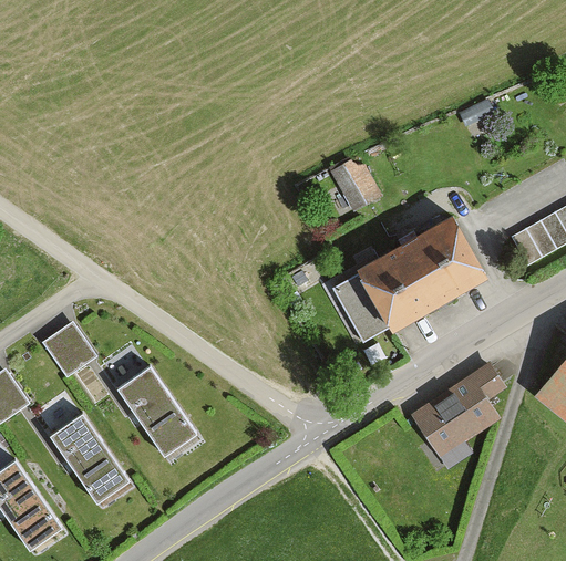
[(378,201),(360,170),(335,185),(351,216),(378,201)]
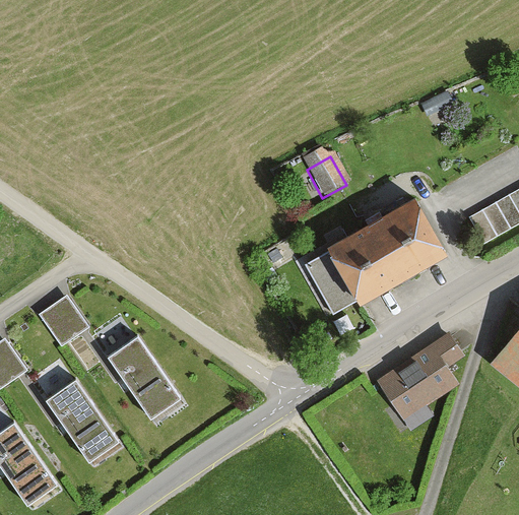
[(518,224),(518,191),(468,219),(482,246),(518,224)]
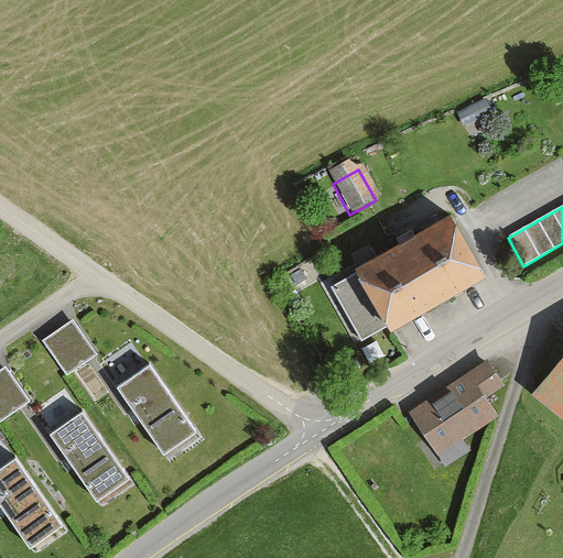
[(452,210),(355,263),(359,272),(389,325),(437,298),(486,271),(452,210)]
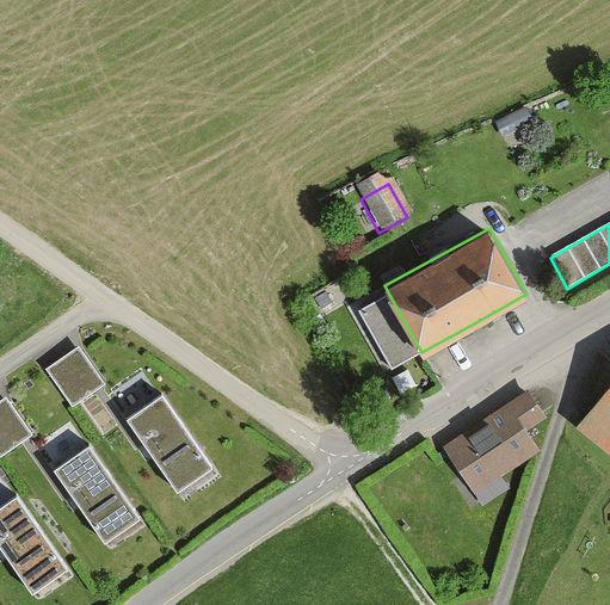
[(421,352),(389,295),(358,313),(392,370),(421,352)]
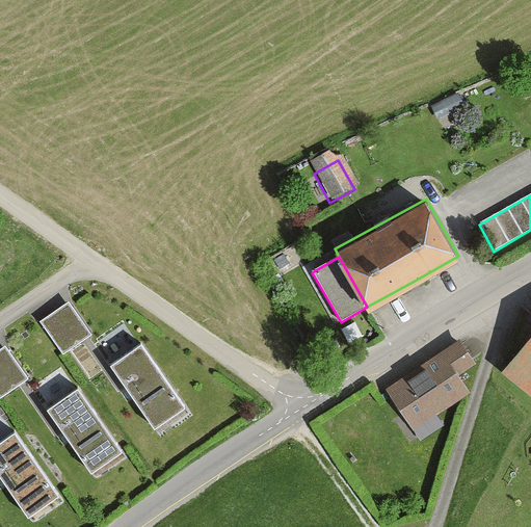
[(68,302),(38,323),(61,356),(90,336),(68,302)]
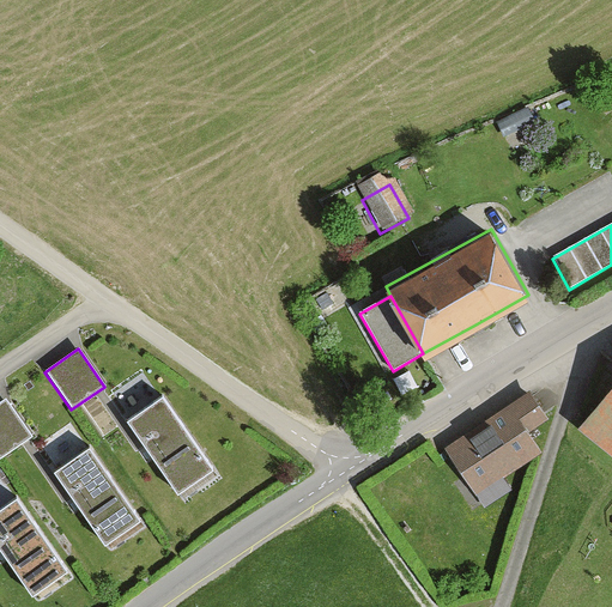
[(611,382),(577,429),(611,454),(611,382)]
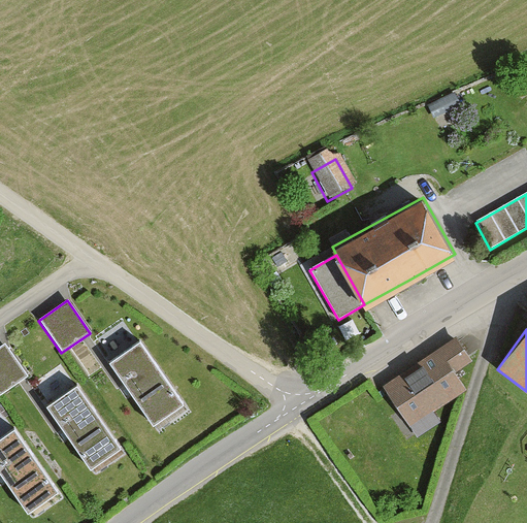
[(455,338),(382,387),(409,427),(430,414),(458,395),(465,390),(454,372),(470,361),(455,338)]
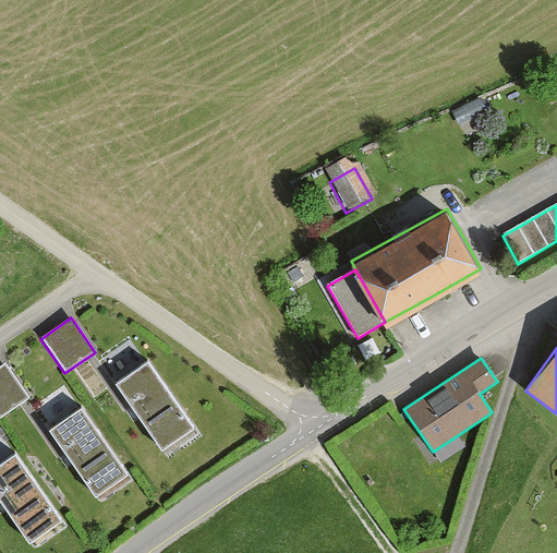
[(192,427),(146,361),(116,383),(160,448),(192,427)]
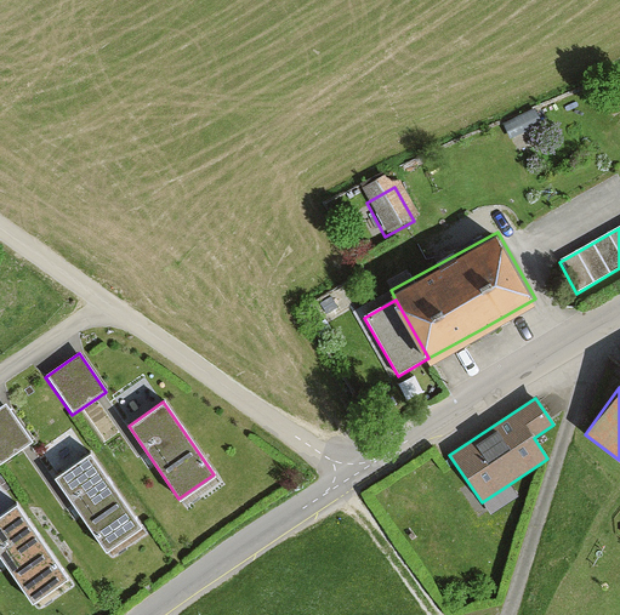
[(5,406),(0,409),(0,467),(33,445),(5,406)]
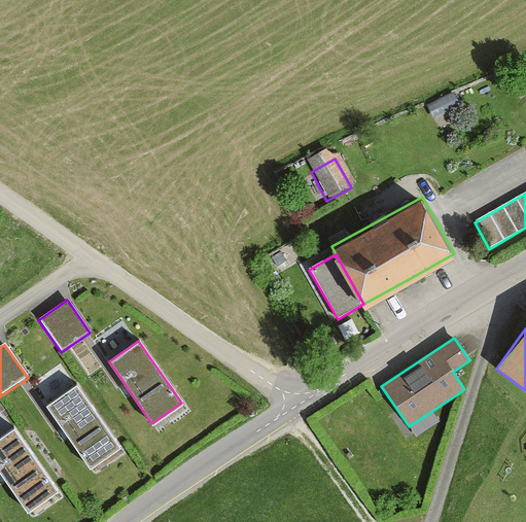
[(119,446),(76,384),(46,405),(91,466),(119,446)]
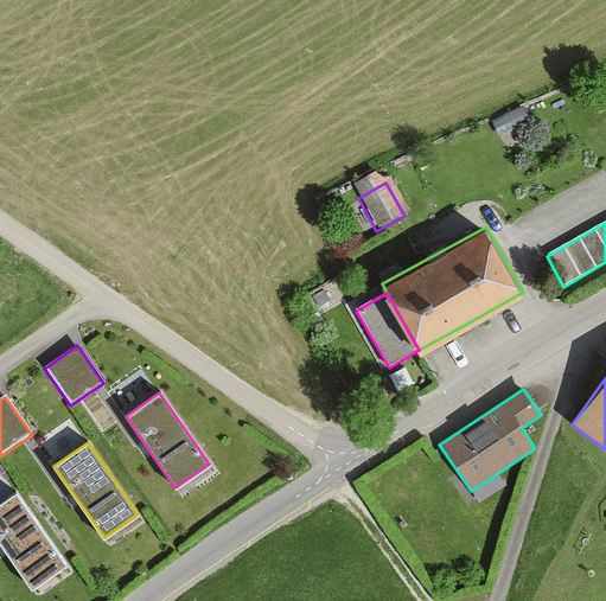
[(504,488),(495,475),(471,491),(479,505),(504,488)]
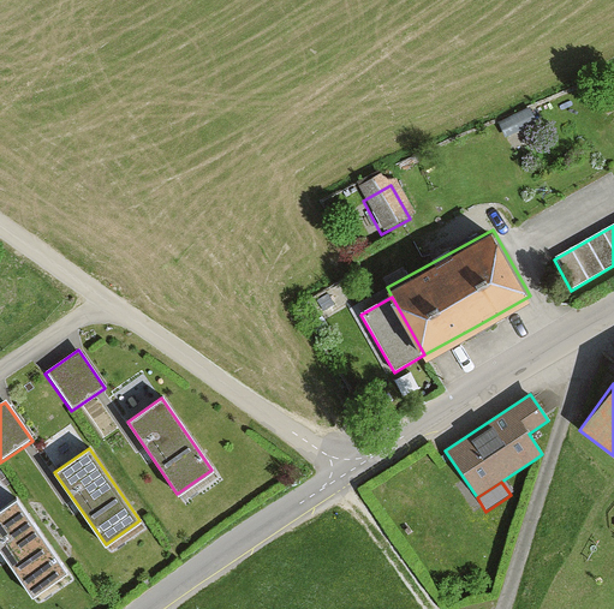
[(66,574),(15,501),(0,509),(0,549),(34,597),(66,574)]
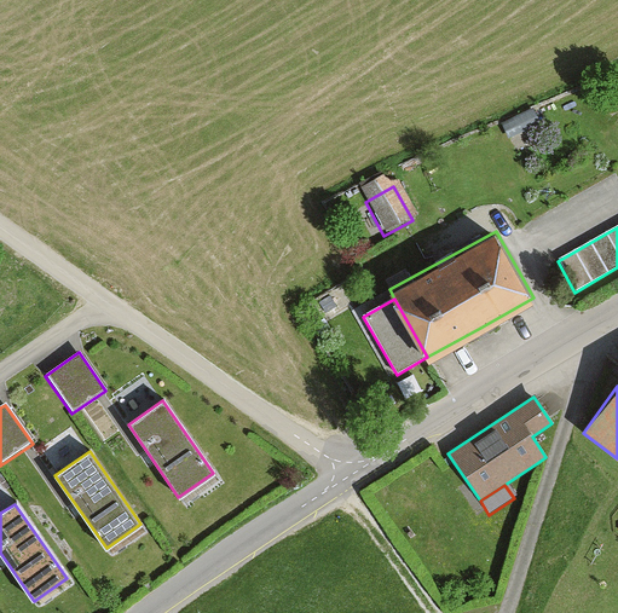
All buildings are outlined.
